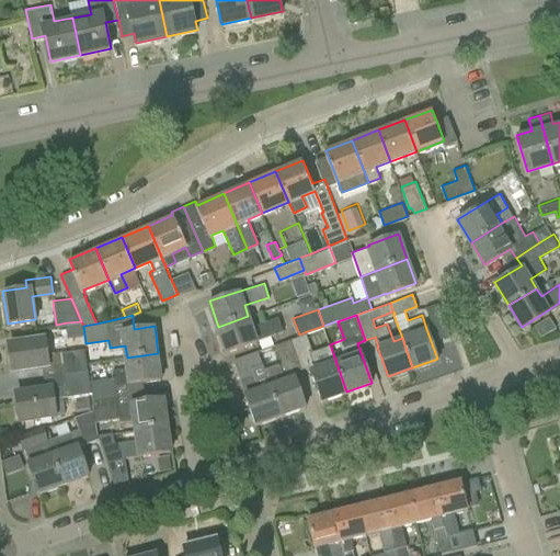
[(251,325),(248,316),(218,327),(226,351),(256,341),(255,339),(284,330),(280,316),(251,325)]
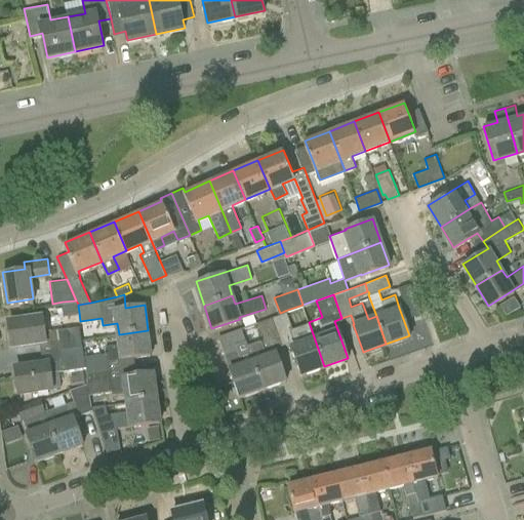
[(64,314),(79,312),(78,305),(78,304),(76,301),(63,302),(64,314)]
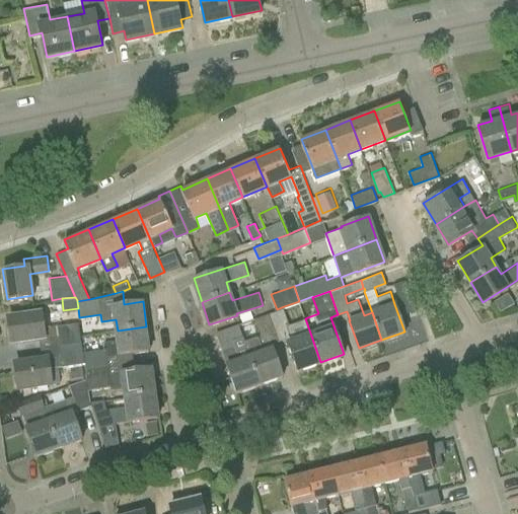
[(291,335),(293,340),(287,342),(297,370),(320,362),(305,318),(290,323),(284,306),(277,309),(269,312),(279,340),(291,335)]
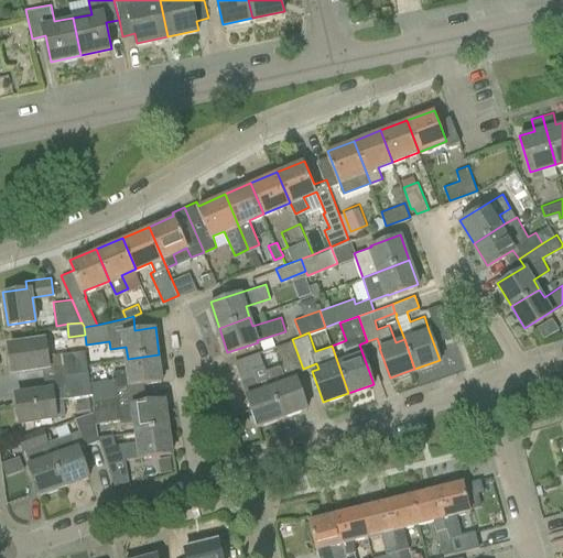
[(43,367),(45,379),(88,372),(85,348),(47,353),(45,338),(10,342),(14,371),(43,367)]
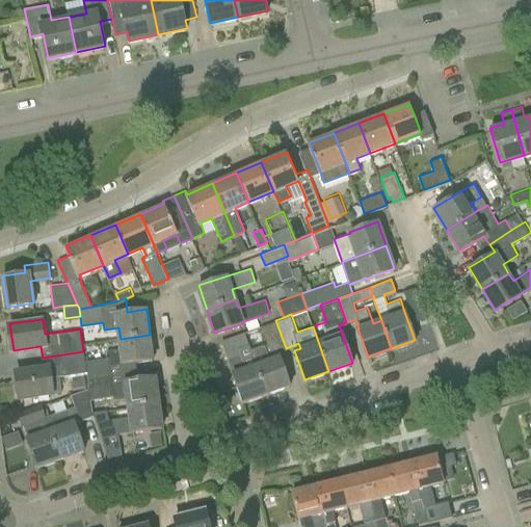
[(277,351),(286,348),(275,320),(262,324),(267,341),(251,347),(266,393),(289,385),(277,351)]
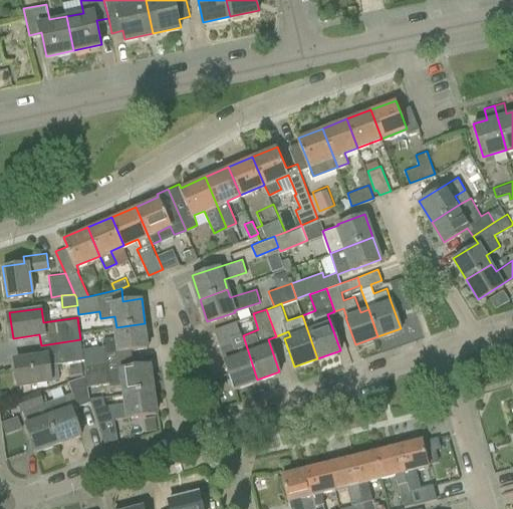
[(214,328),(226,359),(225,359),(235,388),(257,379),(243,335),(237,319),(214,328)]
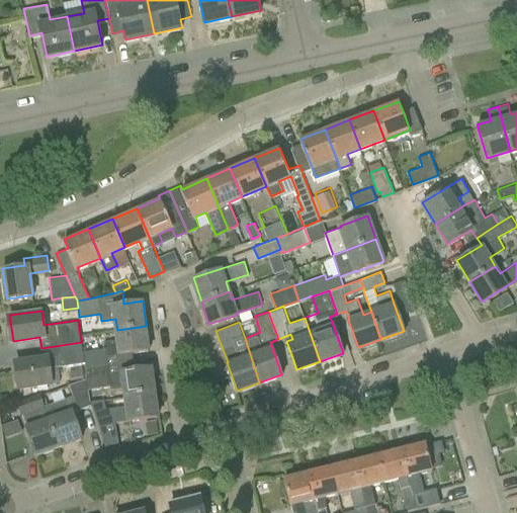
[(149,349),(146,326),(117,330),(118,338),(104,340),(105,347),(84,349),(86,366),(108,363),(106,354),(120,353),(149,349)]
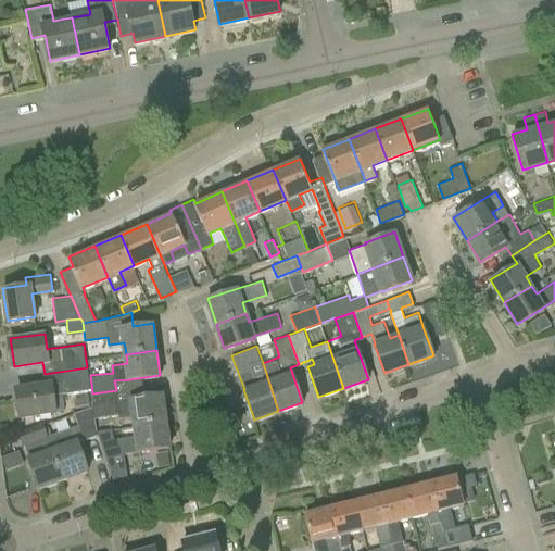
[(45,374),(46,383),(17,387),(22,415),(55,410),(55,408),(77,404),(75,389),(90,387),(87,367),(45,374)]
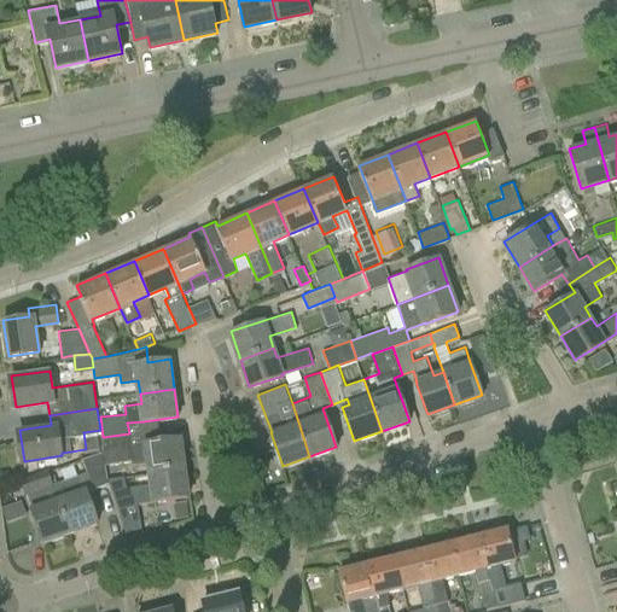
[(149,460),(150,472),(185,467),(181,438),(131,446),(129,433),(103,437),(103,449),(105,461),(132,458),(133,461),(149,460)]
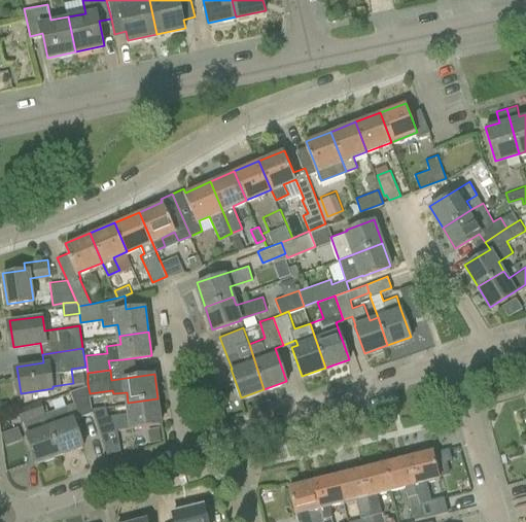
[(92,407),(90,393),(88,383),(71,389),(80,414),(94,410),(92,407)]
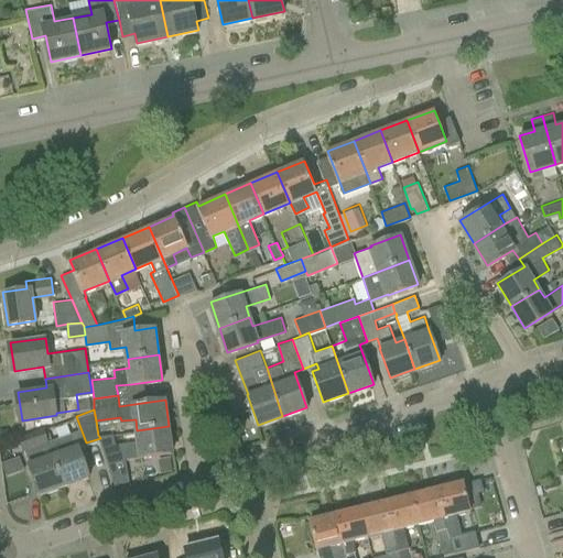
[(40,493),(64,484),(49,439),(44,426),(19,435),(40,493)]
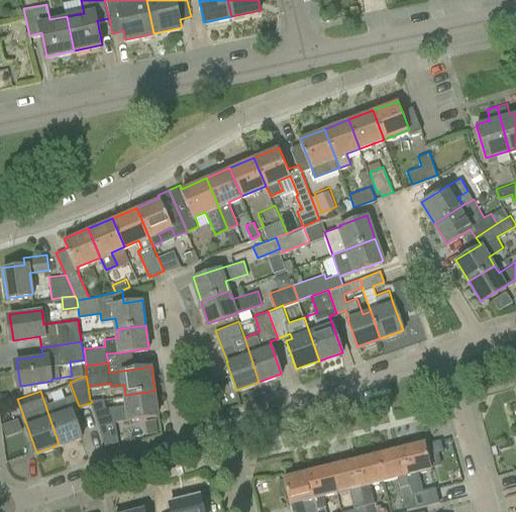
[(158,415),(155,391),(125,395),(126,403),(105,406),(103,397),(90,399),(92,402),(106,443),(118,439),(115,419),(128,417),(128,419),(158,415)]
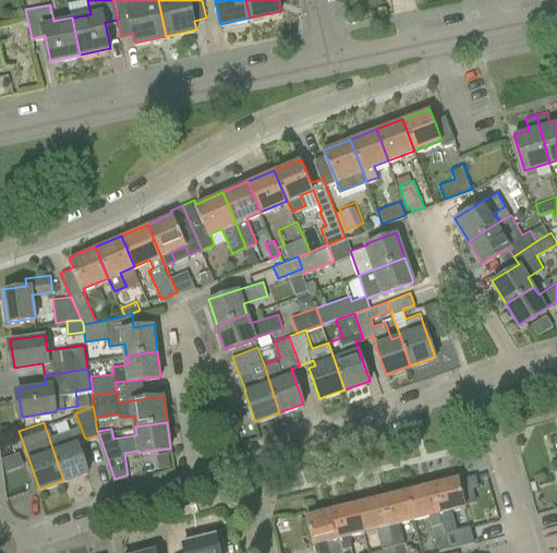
[(8,423),(0,424),(0,431),(1,435),(10,434),(8,423)]
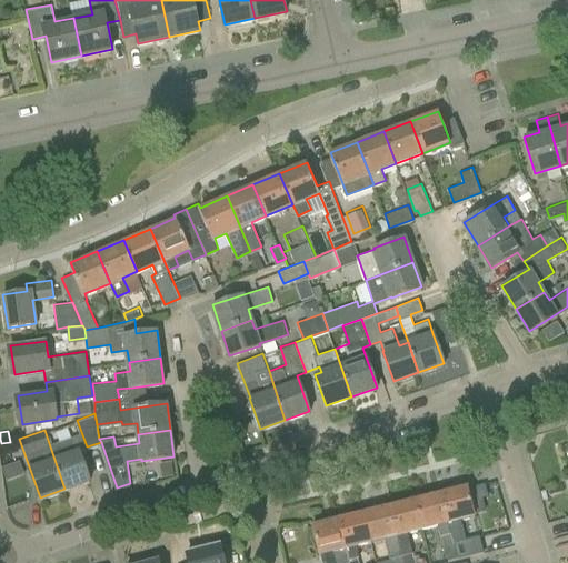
[(75,434),(49,443),(65,489),(90,480),(75,434)]
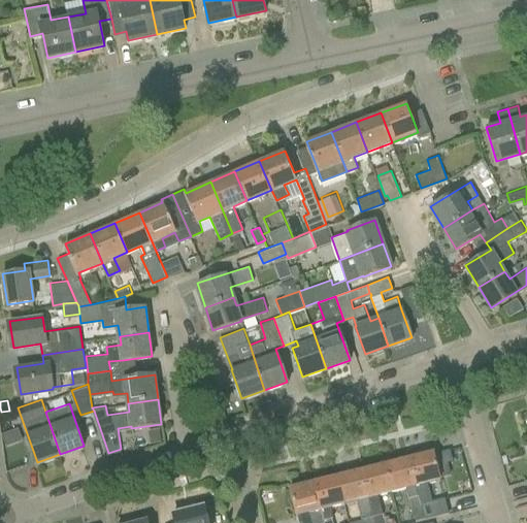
[(451,448),(432,452),(438,474),(451,470),(448,459),(453,458),(451,448)]
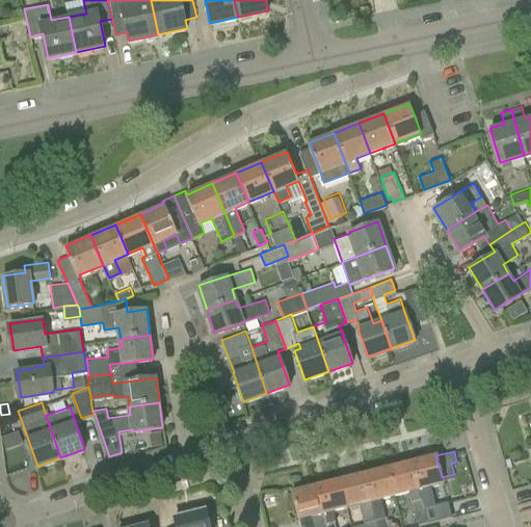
[(436,502),(432,484),(443,482),(442,477),(435,455),(412,462),(426,521),(453,515),(449,499),(436,502)]
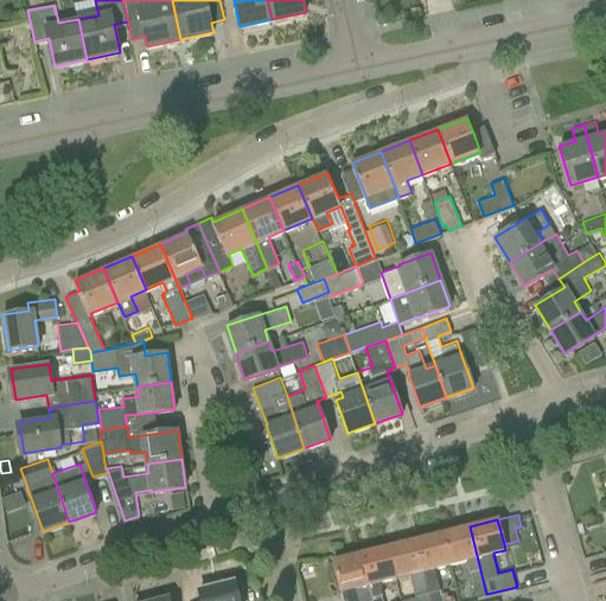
[(450,563),(469,558),(478,596),(486,594),(470,526),(442,534),(450,563)]
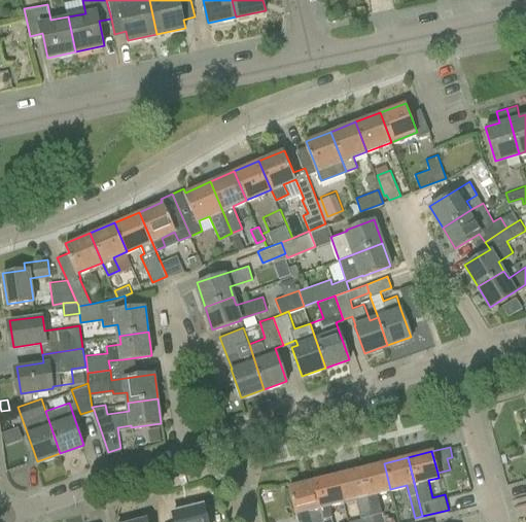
[(378,492),(390,489),(384,463),(360,468),(373,521),(383,521),(381,511),(383,511),(378,492)]
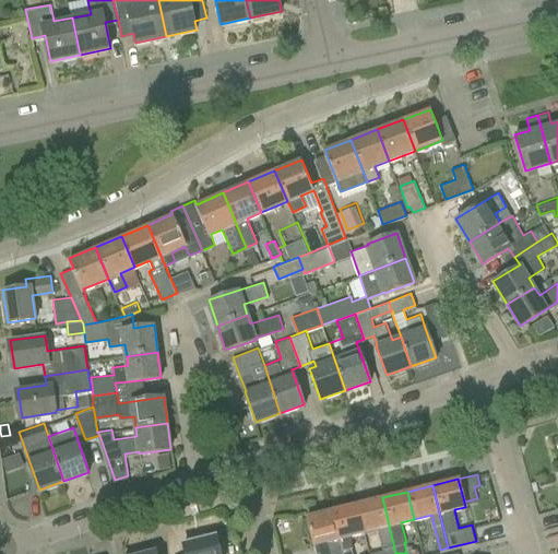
[(364,532),(378,528),(383,547),(386,547),(387,553),(395,553),(382,497),(357,504),(364,532)]
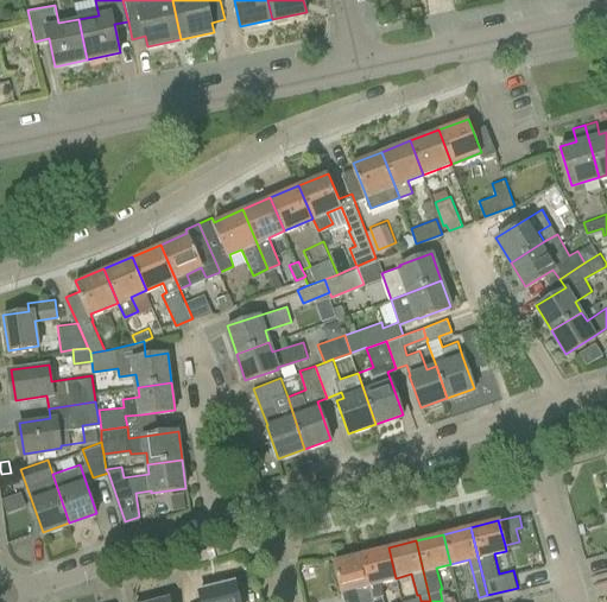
[(389,547),(361,555),(372,596),(383,594),(385,593),(381,582),(396,578),(389,547)]
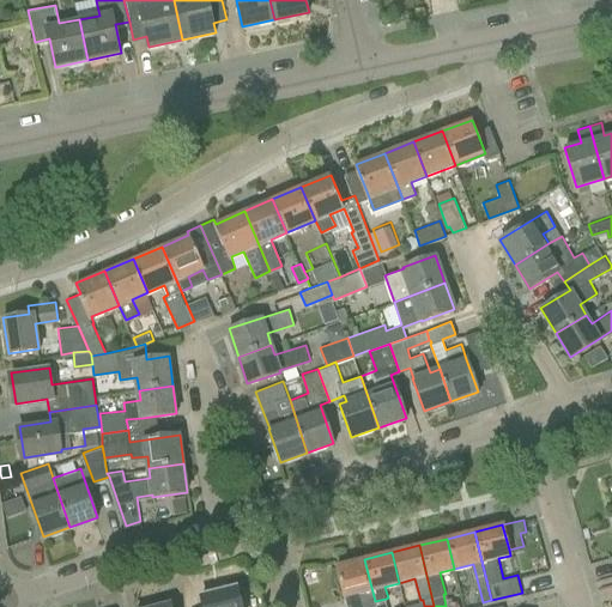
[(364,559),(337,566),(344,596),(359,593),(363,606),(375,606),(375,601),(364,559)]
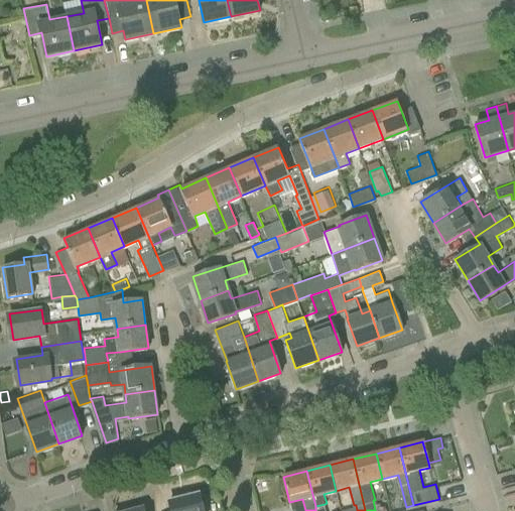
[(168,501),(170,510),(202,510),(198,494),(168,501)]
